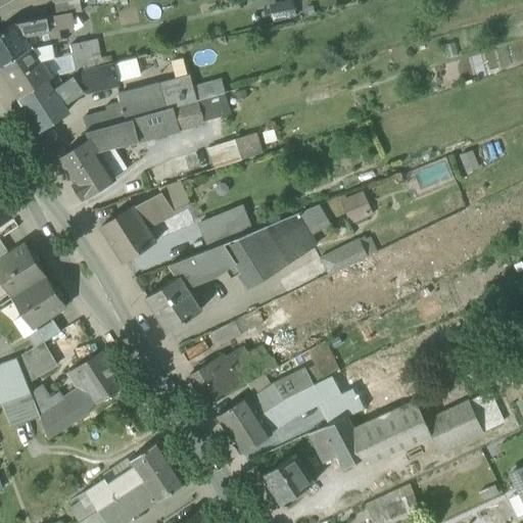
[(0,0),(0,8),(13,0),(0,0)]
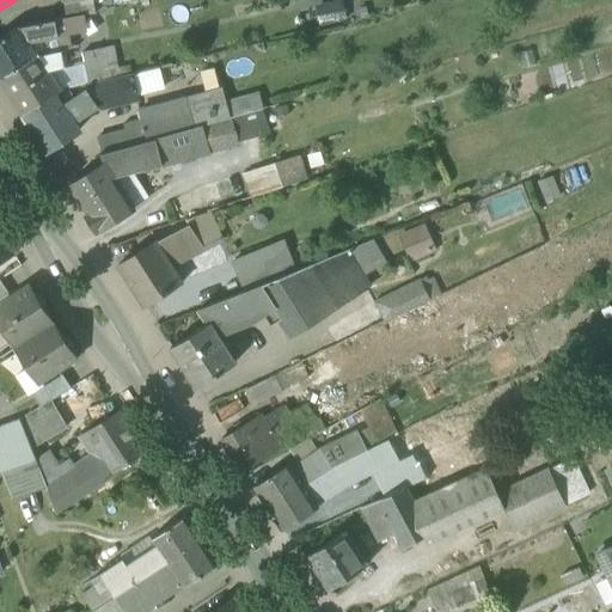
[(96,13),(92,0),(87,0),(63,5),(66,18),(81,16),(81,17),(96,13)]
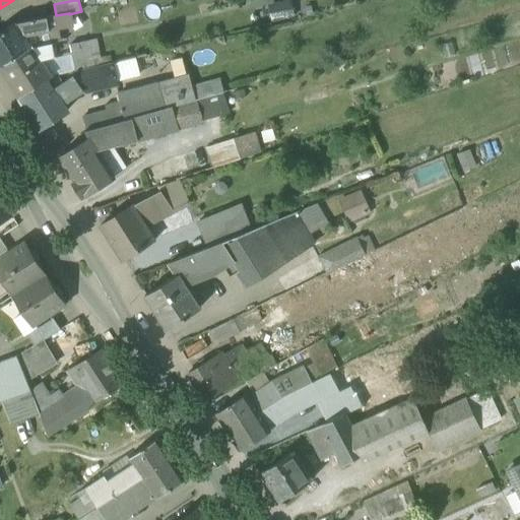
[(291,0),(282,0),(267,3),(272,22),(296,17),(291,0)]
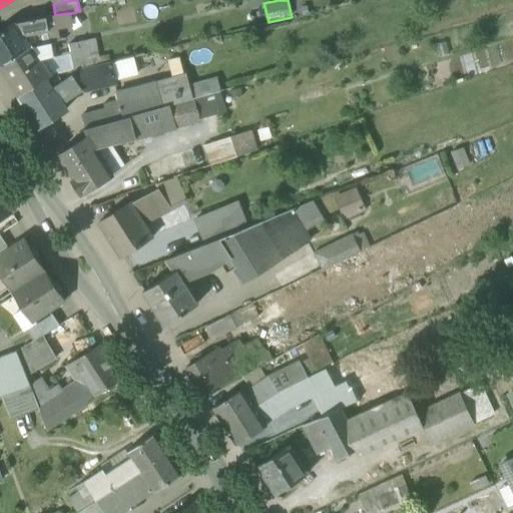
[(69,26),(68,14),(68,13),(55,15),(46,17),(49,30),(69,26)]
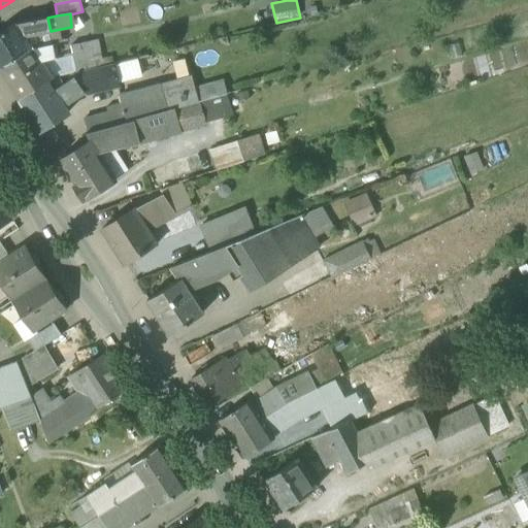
[(47,18),(17,24),(25,36),(51,31),(47,18)]
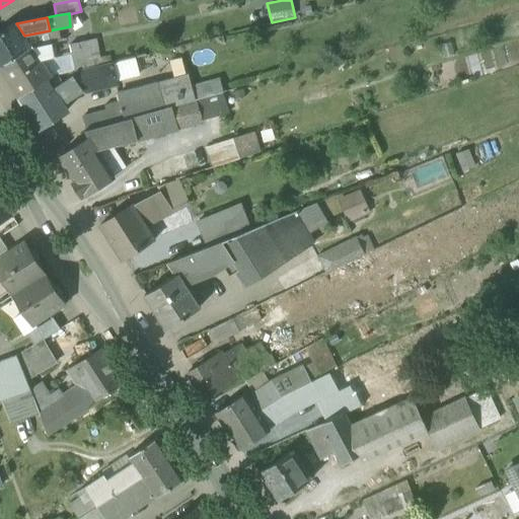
[(31,47),(24,35),(16,23),(0,33),(0,66),(0,67),(31,47)]
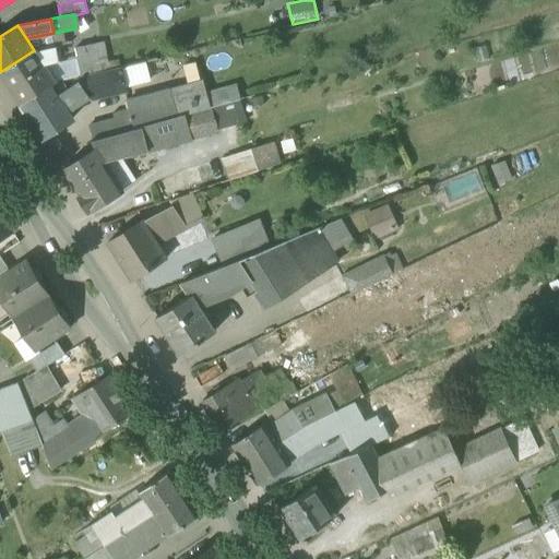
[(105,43),(91,46),(95,73),(110,70),(105,43)]
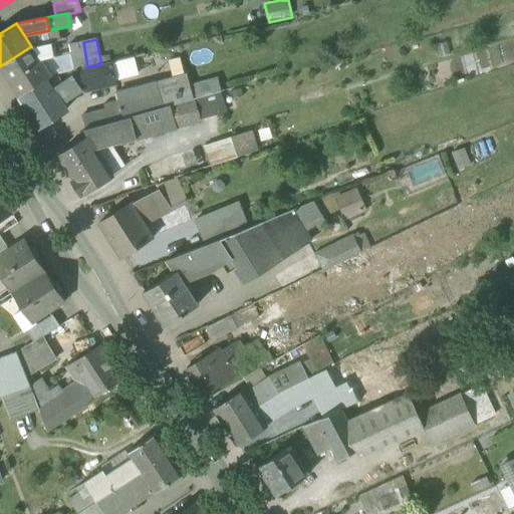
[(31,46),(39,60),(55,56),(51,42),(31,46)]
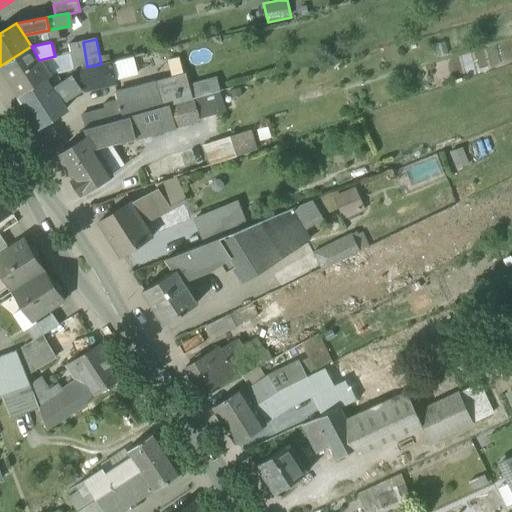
[(74,70),(87,67),(83,42),(69,44),(71,53),(74,70)]
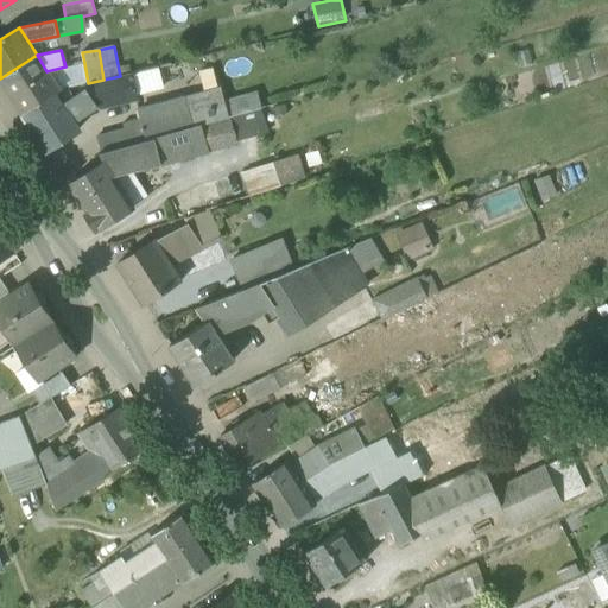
[(46,71),(37,55),(0,78),(23,113),(55,93),(58,90),(46,71)]
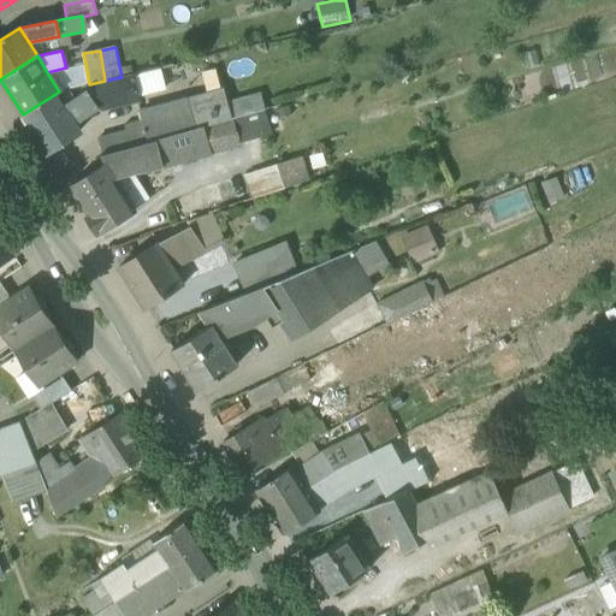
[(47,72),(59,92),(86,86),(89,84),(86,64),(66,67),(47,72)]
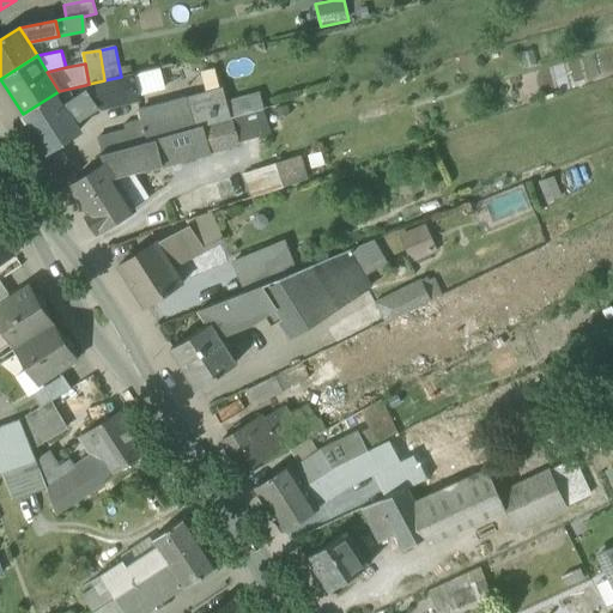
[(161,67),(131,74),(135,97),(165,90),(161,67)]
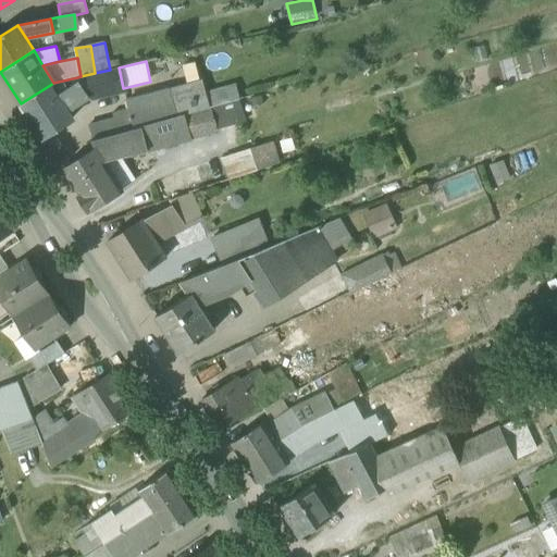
[(187,85),(200,82),(195,62),(182,65),(187,85)]
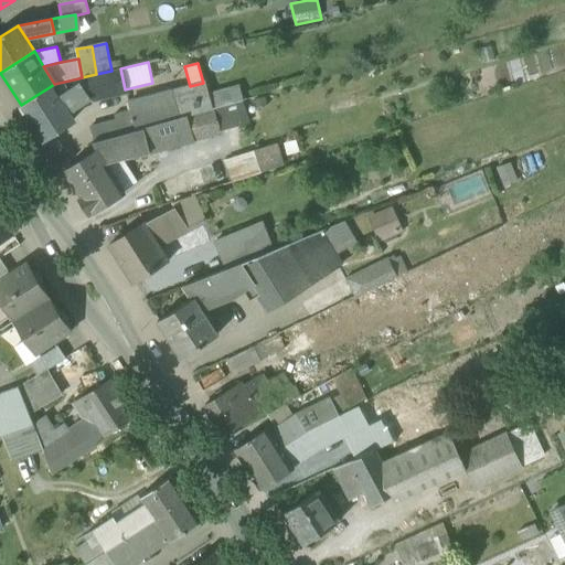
[(78,78),(80,82),(91,98),(94,96),(95,99),(126,92),(125,89),(120,68),(112,71),(96,74),(82,77),(78,78)]
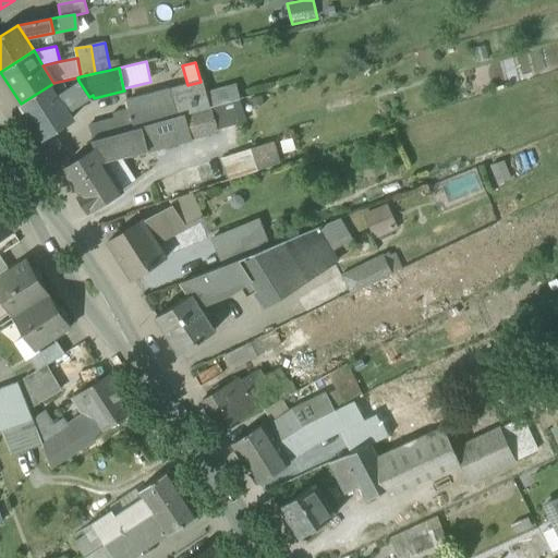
[(67,111),(89,97),(79,81),(57,95),(67,111)]
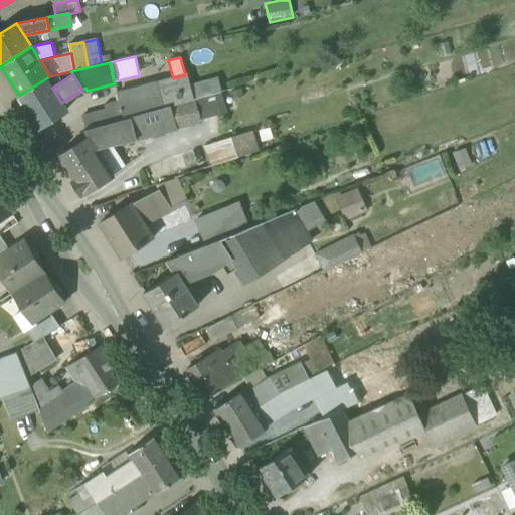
[(117,93),(119,101),(120,100),(125,118),(170,106),(193,100),(189,84),(186,75),(185,75),(173,78),(117,93)]
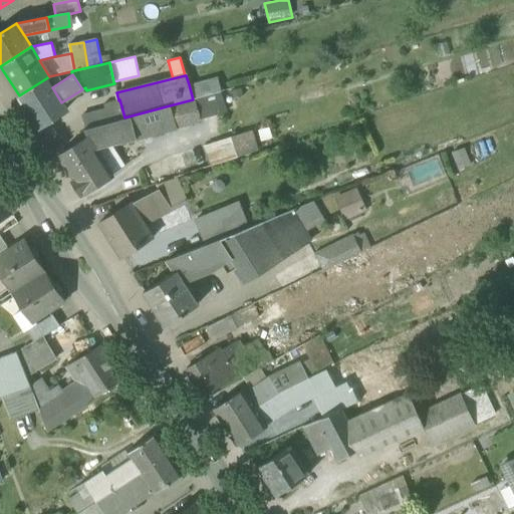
[(218,77),(189,84),(193,99),(195,98),(222,91),(218,77)]
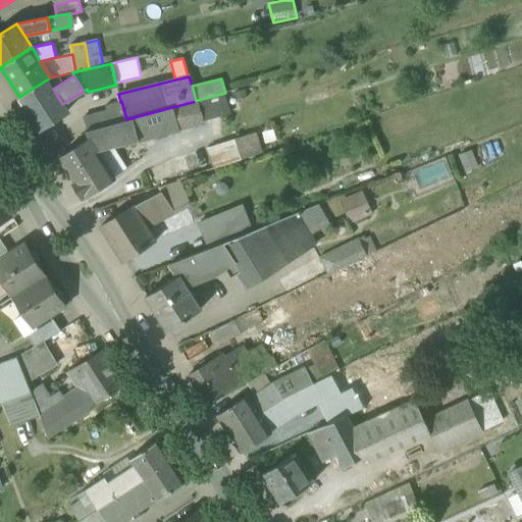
[(19,97),(40,129),(67,111),(62,104),(53,89),(47,80),(19,97)]
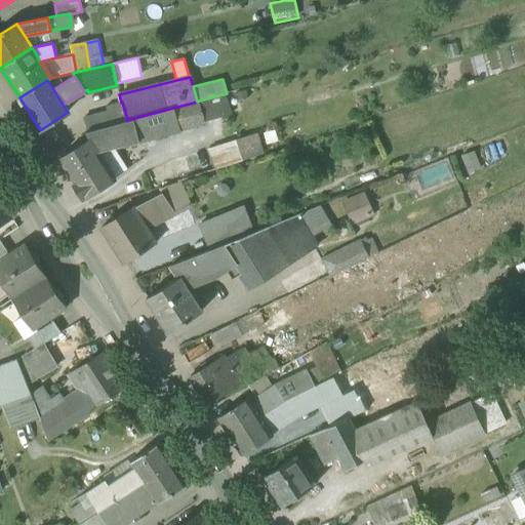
[(199,101),(205,122),(233,114),(227,93),(199,101)]
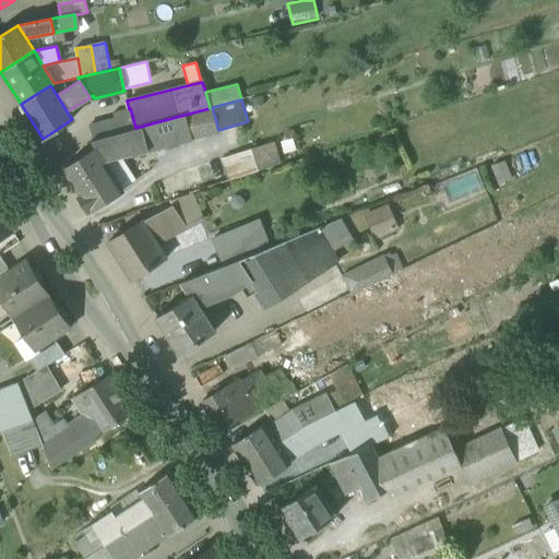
[(210,108),(185,115),(191,139),(218,130),(212,107),(210,108)]
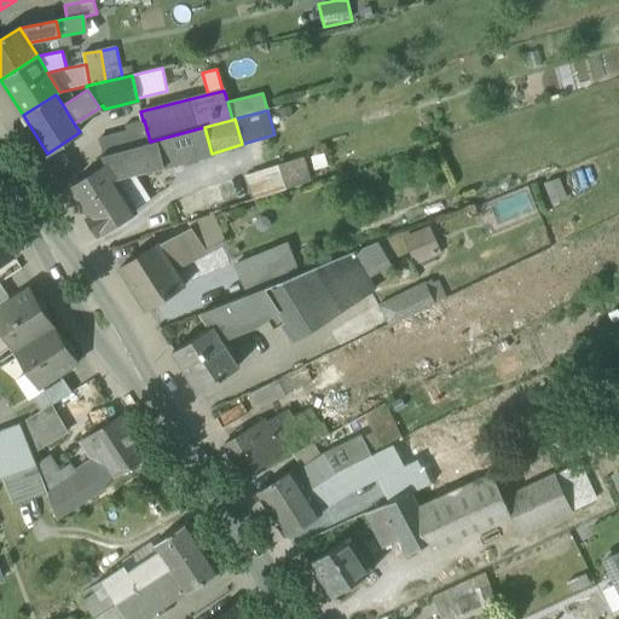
[(103,155),(150,142),(144,120),(143,121),(125,126),(127,132),(98,139),(103,155)]
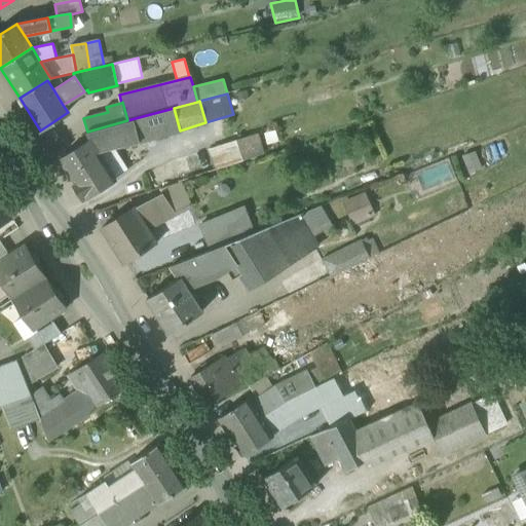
[(180,130),(174,108),(127,120),(87,132),(85,133),(90,141),(91,141),(98,151),(113,148),(180,130)]
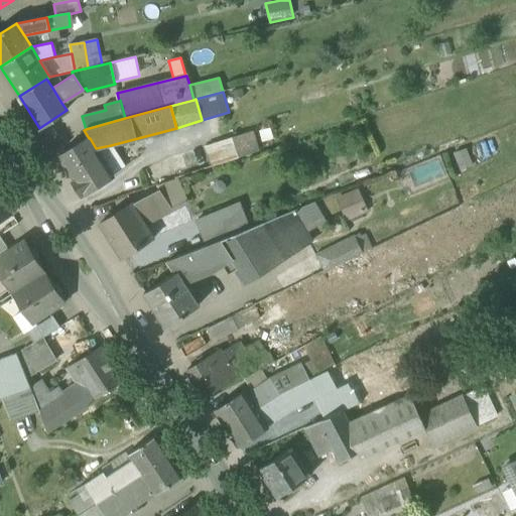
[(252,129),(232,136),(239,157),(260,151),(252,129)]
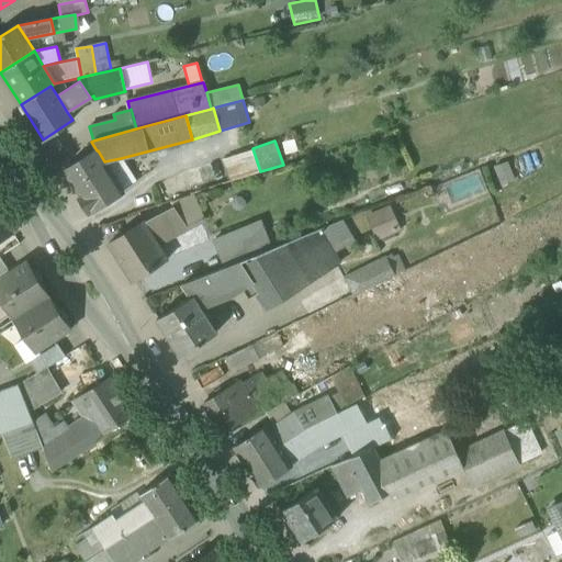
[(238,153),(246,177),(260,171),(253,148),(238,153)]
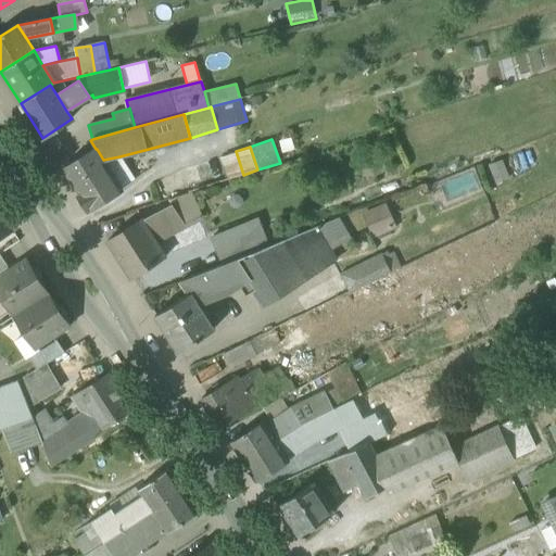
[(78,194),(88,211),(123,189),(122,188),(103,160),(97,149),(96,149),(63,169),(78,194)]
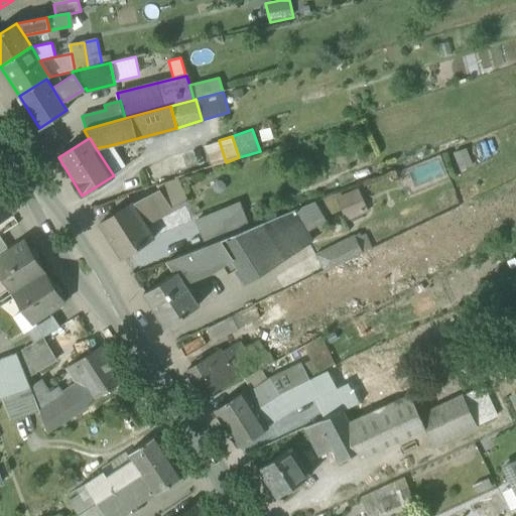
[(226,162),(219,140),(205,145),(212,166),(226,162)]
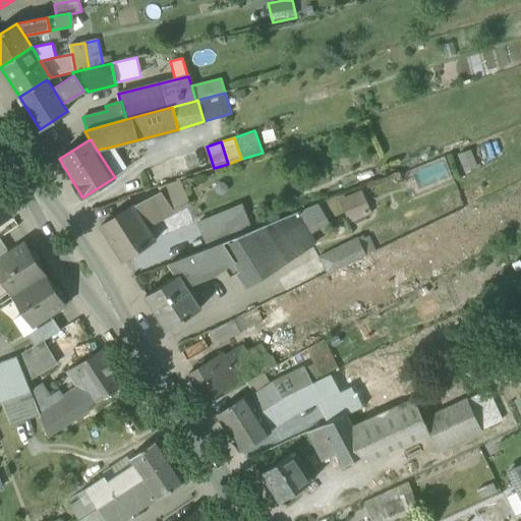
[(112,147),(97,150),(114,176),(125,168),(112,147)]
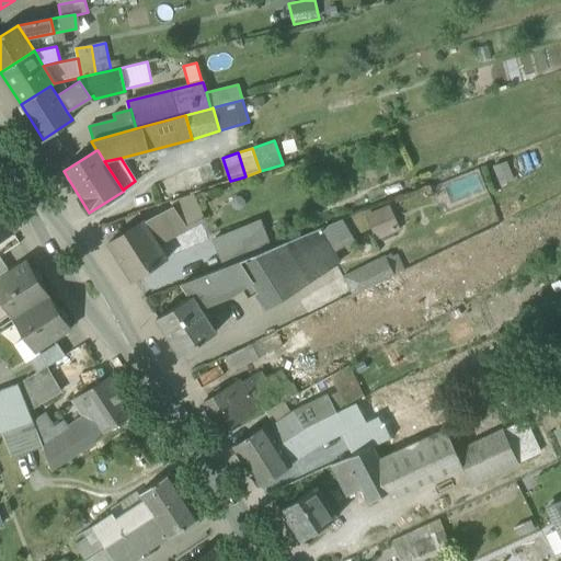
[(507,161),(492,167),(500,185),(514,180),(507,161)]
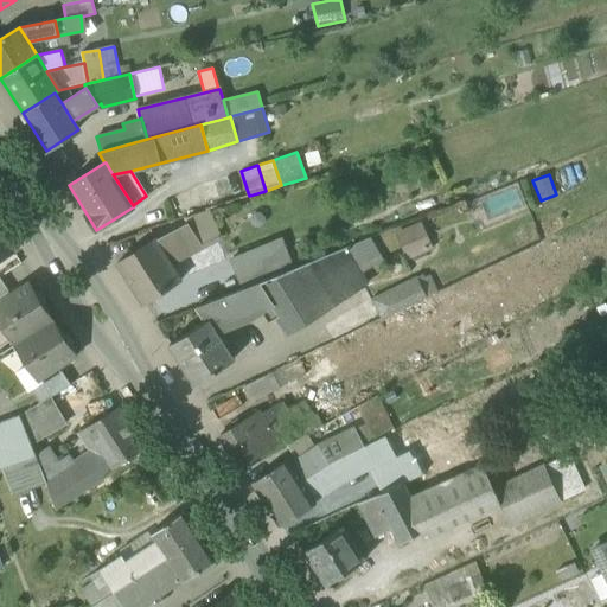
[(472,203),(484,232),(528,215),(516,185),(472,203)]
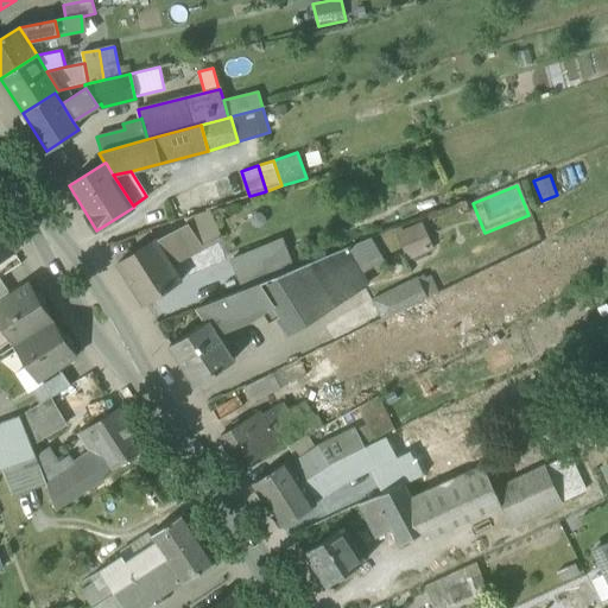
[(187,222),(202,246),(223,234),(210,209),(184,219),(187,222)]
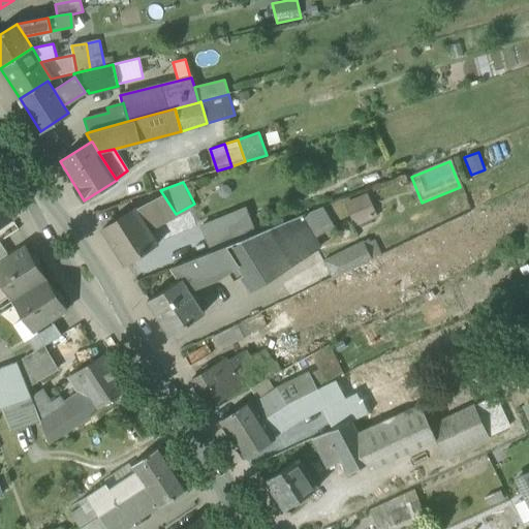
[(133,209),(147,229),(176,214),(162,193),(133,209)]
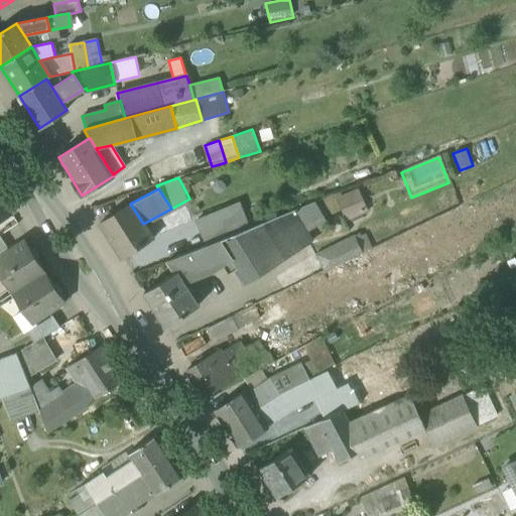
[(356,190),(338,198),(347,218),(365,211),(356,190)]
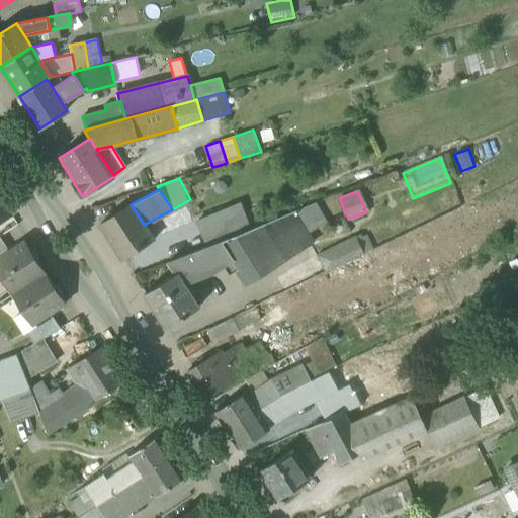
[(0,222),(11,214),(0,196),(0,222)]
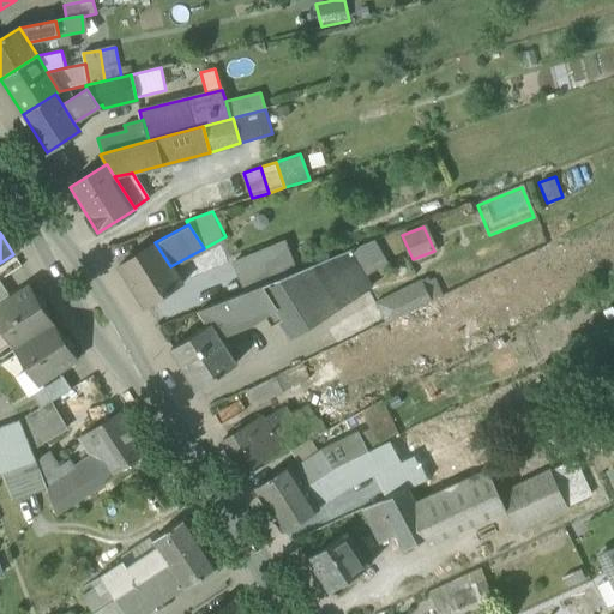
[(375,240),(360,246),(373,270),(387,263),(375,240)]
